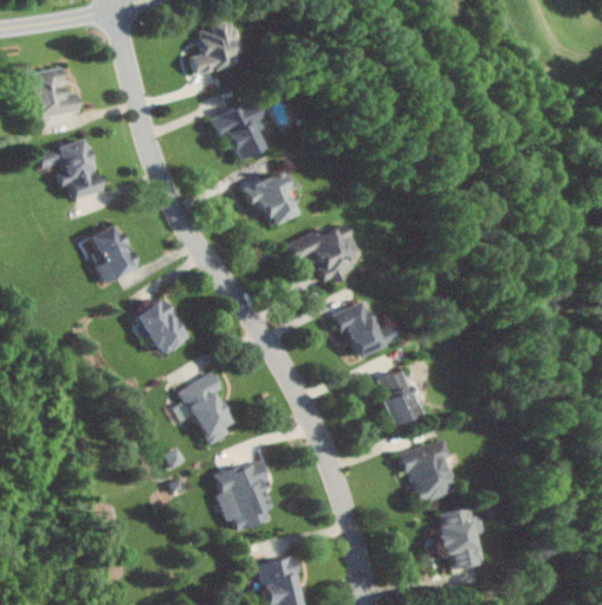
[(198,72),(243,63),(240,50),(243,49),(237,19),(200,27),(206,53),(194,56),(198,72)]
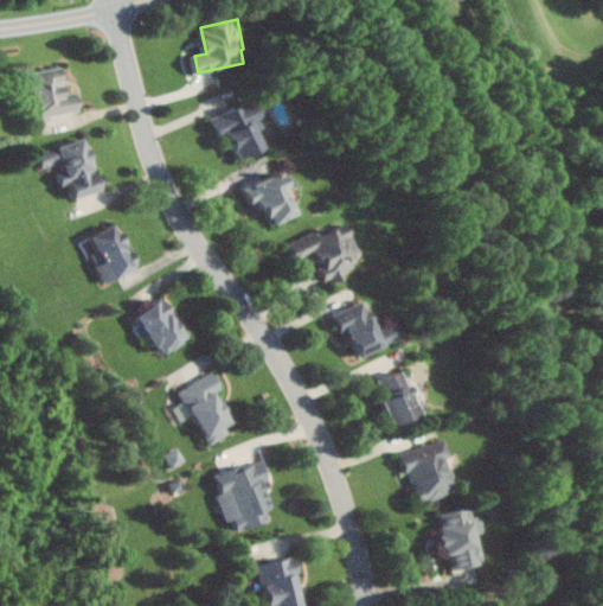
[(40,119),(82,110),(78,91),(69,94),(63,67),(31,74),(40,119)]
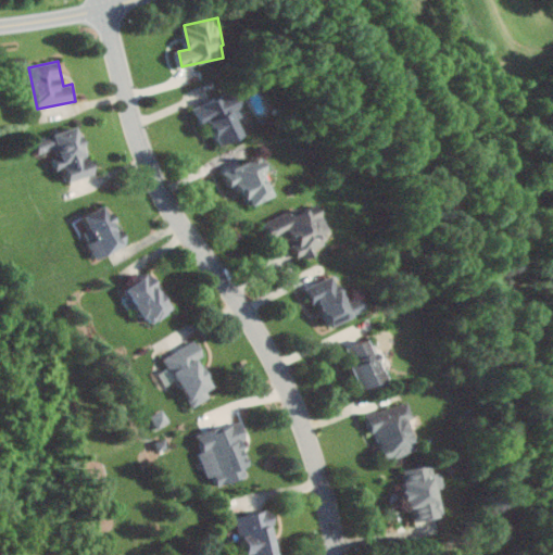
[(197,108),(203,124),(210,121),(220,144),(243,136),(237,120),(244,116),(236,93),(197,108)]
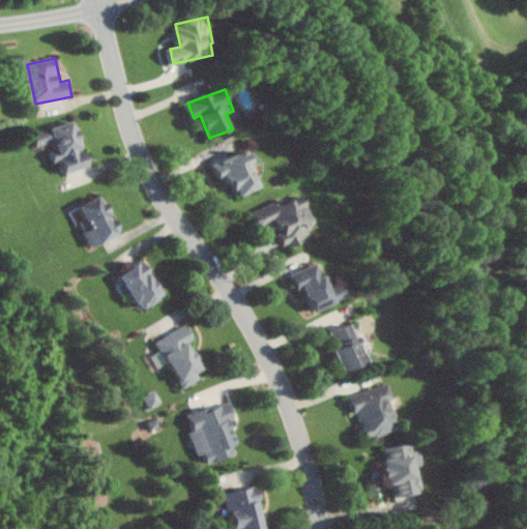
[(35,131),(38,146),(57,141),(61,157),(63,157),(67,173),(89,167),(77,120),(35,131)]
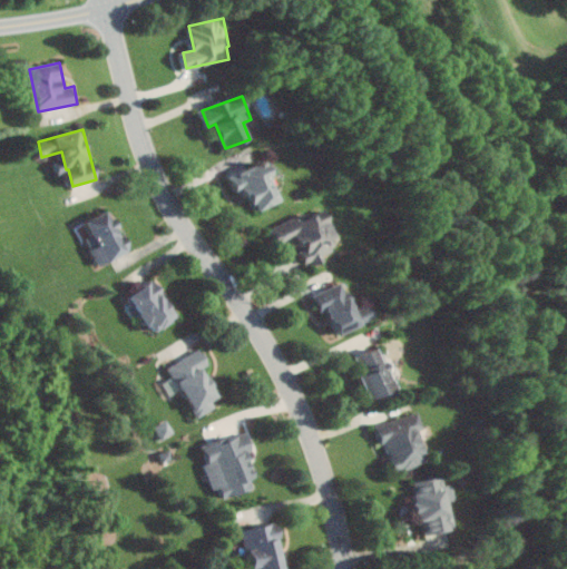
[(282,200),(264,162),(231,176),(238,193),(245,189),(255,212),(282,200)]
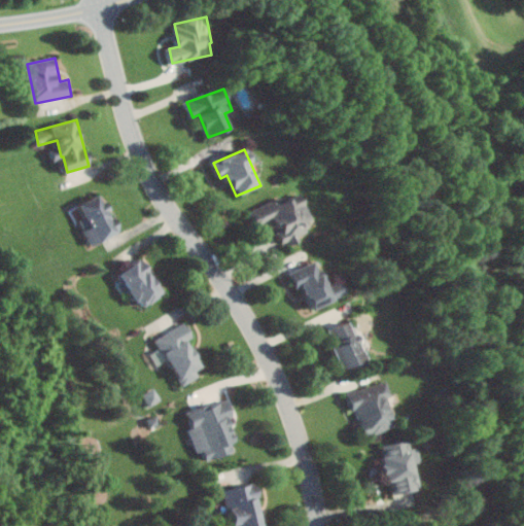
[(121,233),(104,194),(80,204),(88,218),(82,220),(94,245),(121,233)]
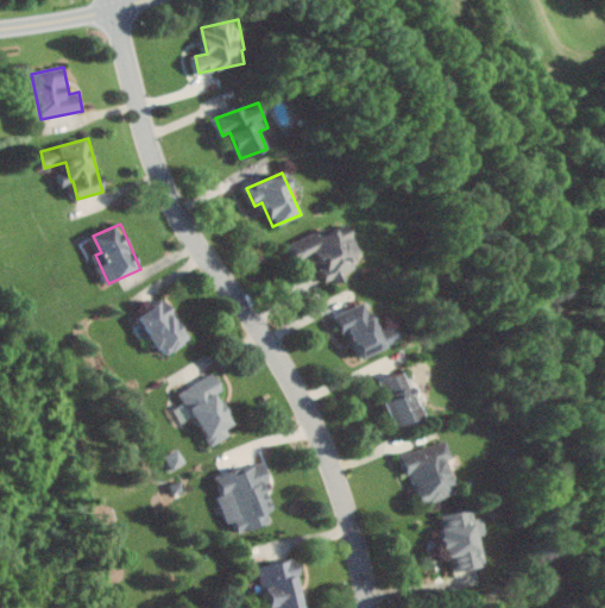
[(366,264),(353,230),(340,234),(338,226),(285,246),(292,264),(317,254),(321,264),(323,264),(332,283),(348,277),(346,271),(366,264)]
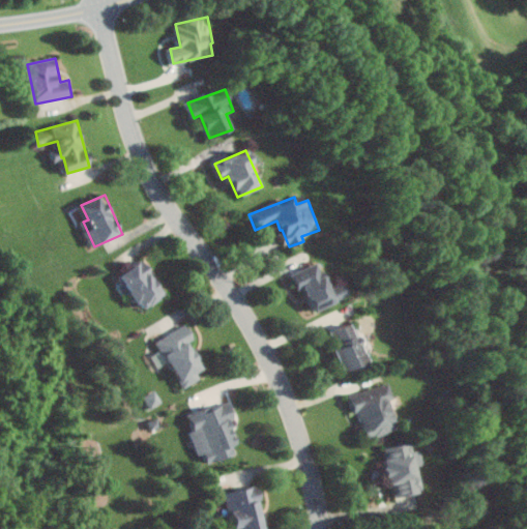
[(144,310),(167,294),(144,260),(120,275),(144,310)]
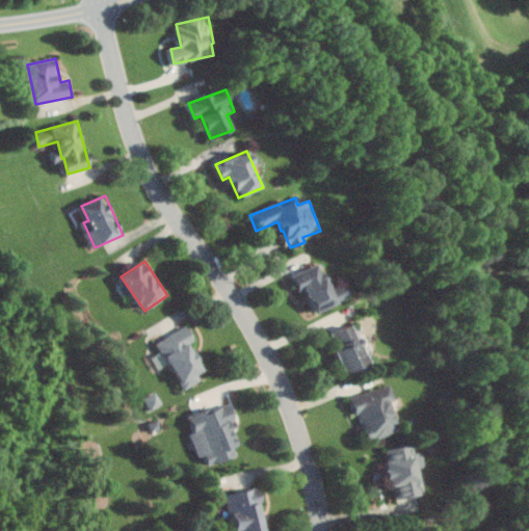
[(352,296),(347,285),(334,291),(320,263),(294,275),(301,291),(307,289),(317,313),(352,296)]
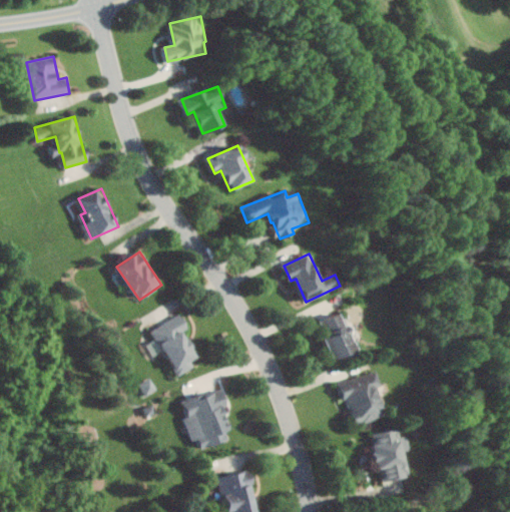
[(153,331),(179,377),(201,365),(183,333),(190,329),(182,314),(153,331)]
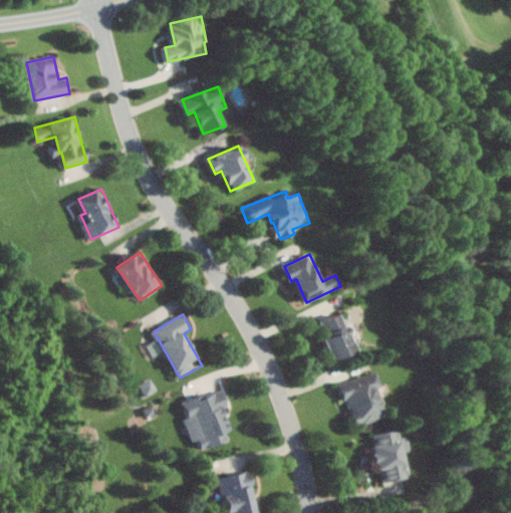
[(320,321),(333,359),(360,351),(349,318),(343,320),(341,314),(320,321)]
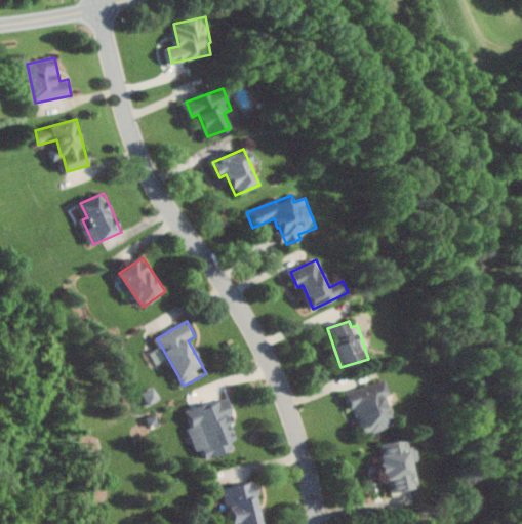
[(395,426),(386,398),(392,395),(387,378),(349,392),(364,436),(395,426)]
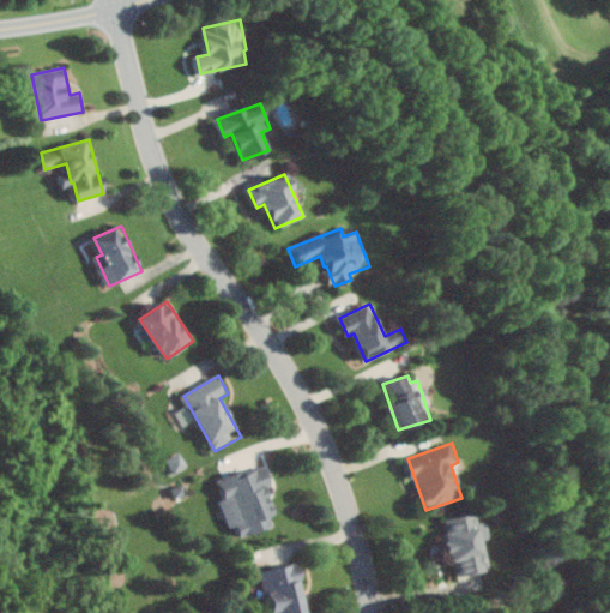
[(222,481),(227,499),(223,500),(231,528),(239,527),(242,538),(277,527),(273,515),(278,514),(270,488),(276,486),(270,466),(222,481)]
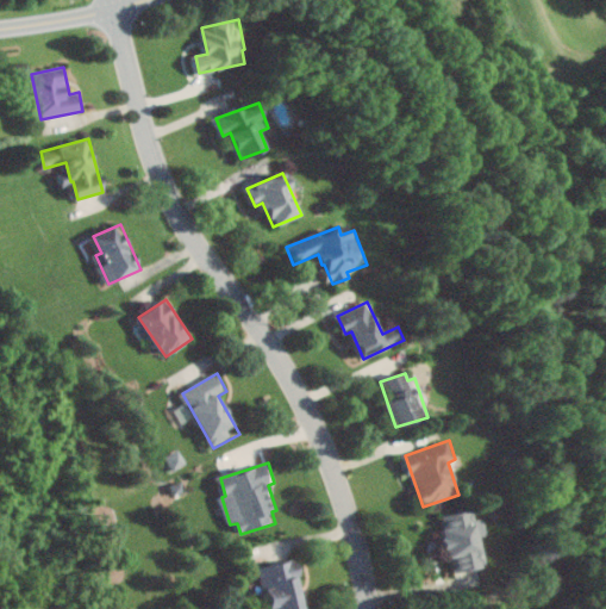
[(457,573),(487,567),(476,509),(447,515),(449,528),(443,529),(448,558),(455,557),(457,573)]
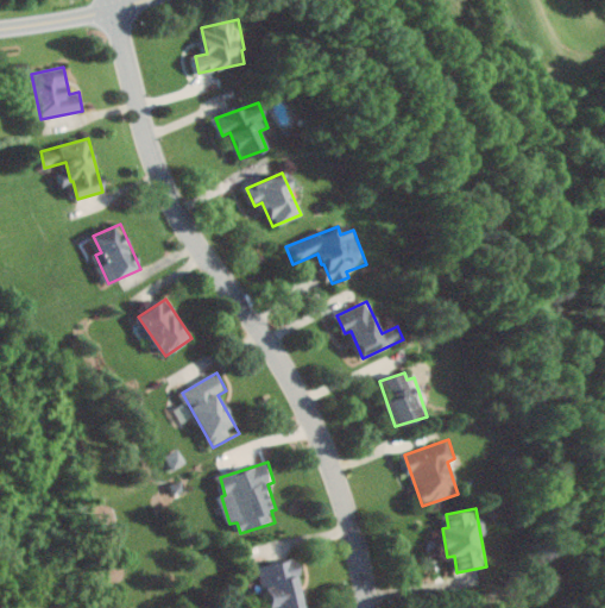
[(308,607),(295,559),(260,568),(270,607),(308,607)]
